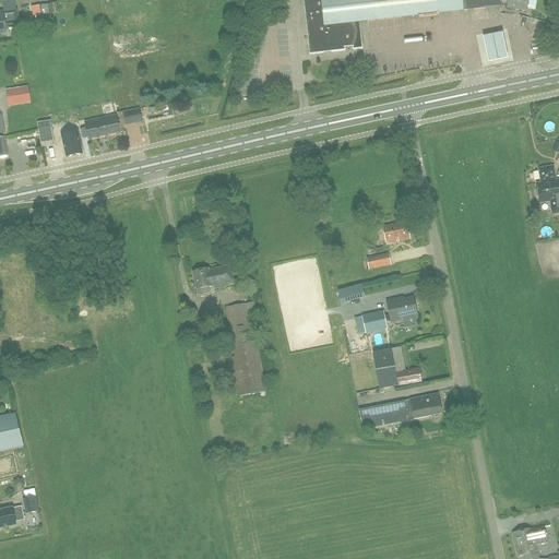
[(500,0),(304,0),(310,55),(323,52),(323,49),(331,49),(331,52),(345,50),(345,48),(345,47),(353,46),(353,49),(363,48),(360,23),(464,11),(468,10),(468,11),(501,8),(500,0)]
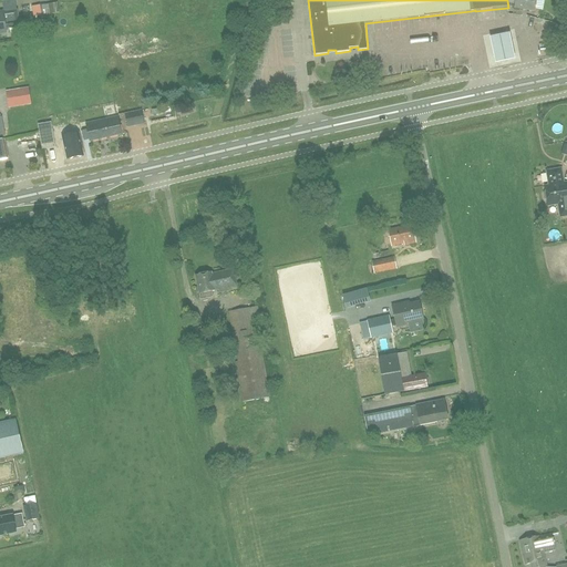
[(535,11),(537,0),(515,0),(514,8),(535,11)]
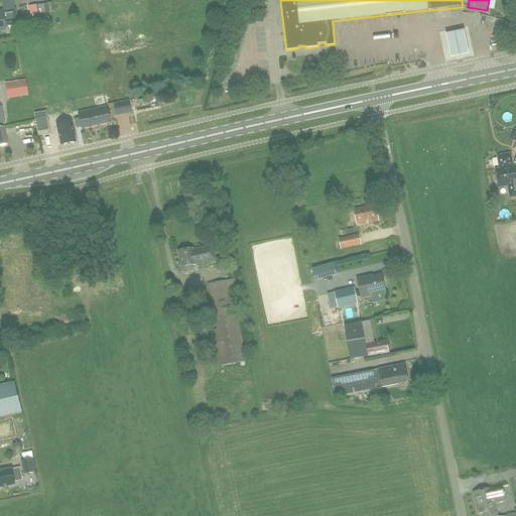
[(39,6),(32,8),(34,17),(41,15),(39,6)]
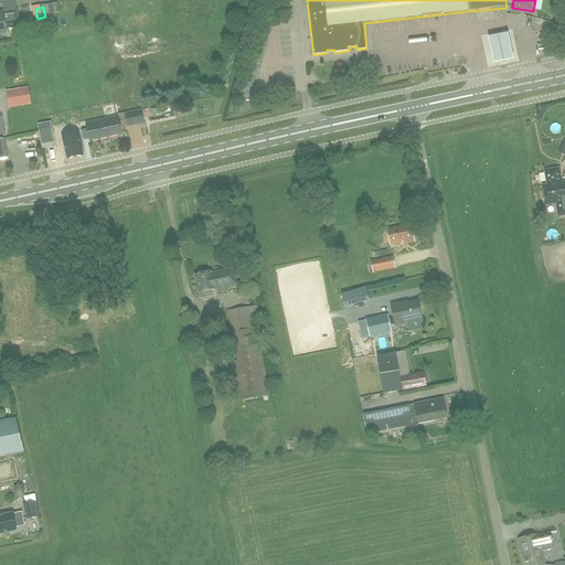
[(18,10),(3,12),(0,12),(0,34),(7,33),(6,30),(20,28),(18,10)]
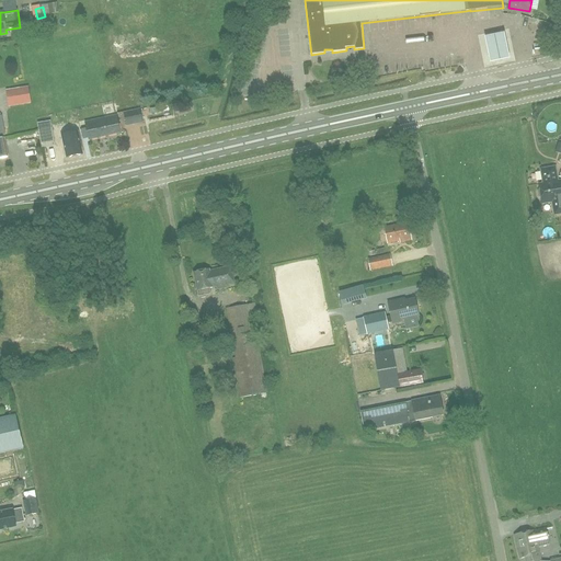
[(485,35),(491,61),(511,57),(505,31),(485,35)]
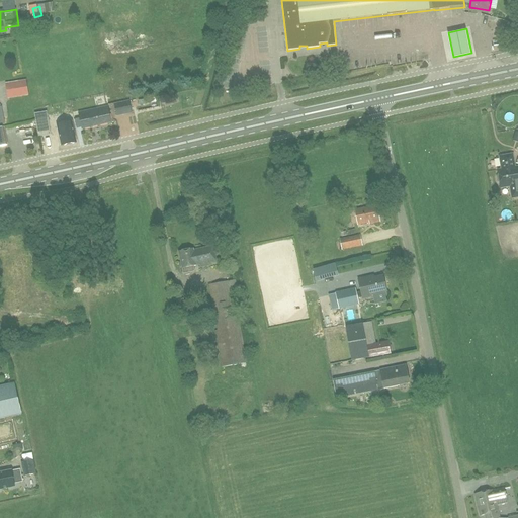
[(8,98),(28,95),(25,81),(6,84),(8,98)]
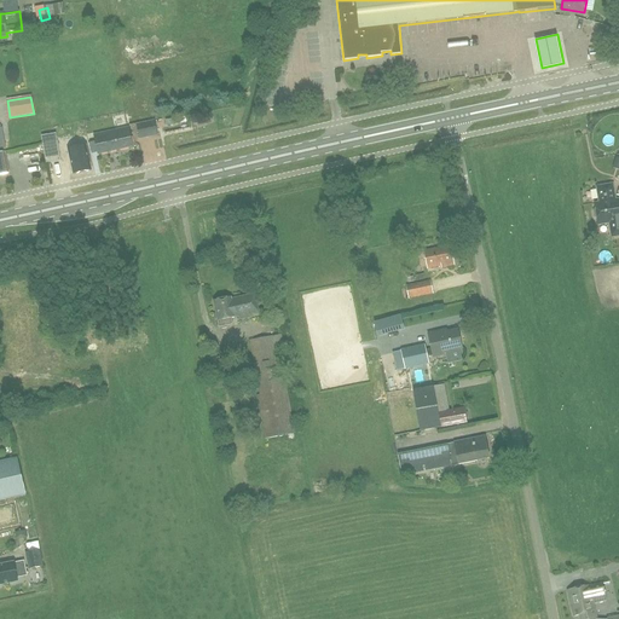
[(140,138),(157,134),(155,122),(137,126),(140,138)]
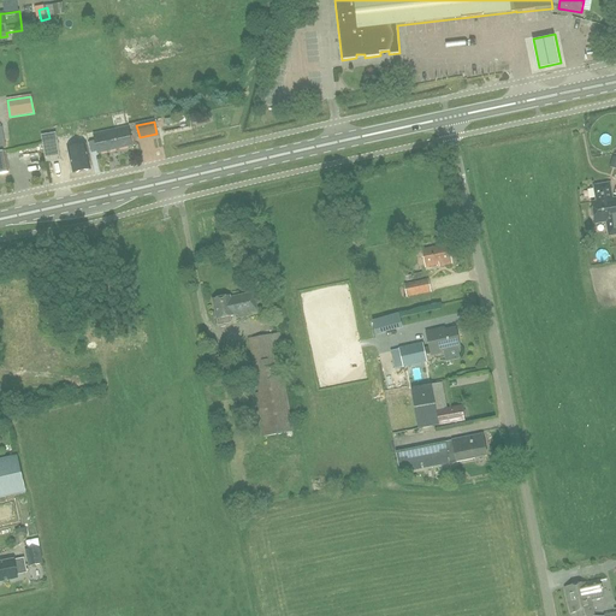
[(99,153),(132,146),(129,128),(95,135),(96,141),(84,143),(87,152),(98,150),(99,153)]
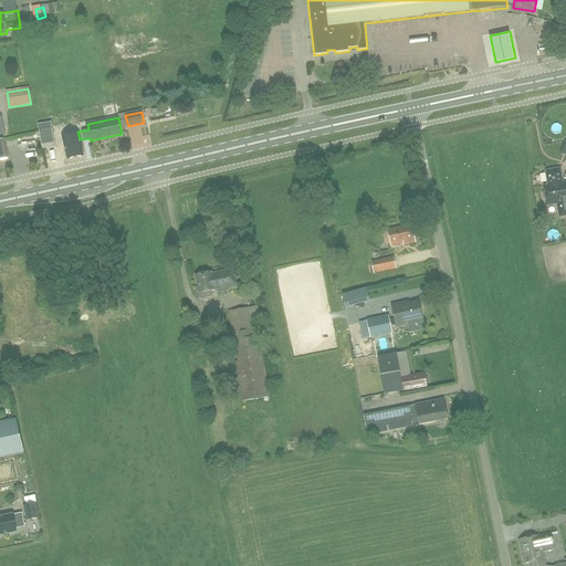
[(42,149),(55,147),(52,130),(39,133),(42,149)]
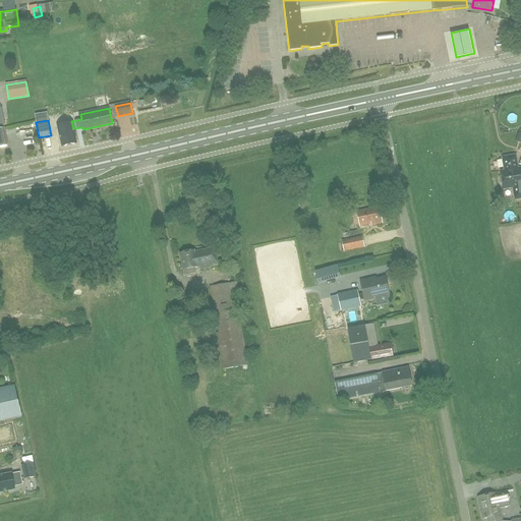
[(73,128),(71,121),(71,120),(67,121),(68,124),(58,126),(62,146),(76,142),(73,128)]
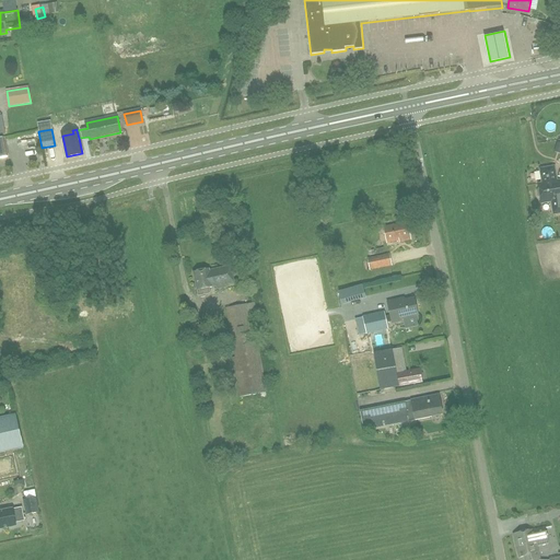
[(559,179),(558,181),(555,166),(539,170),(541,183),(537,184),(538,190),(537,191),(537,197),(539,198),(540,205),(551,203),(553,217),(559,214),(559,179)]
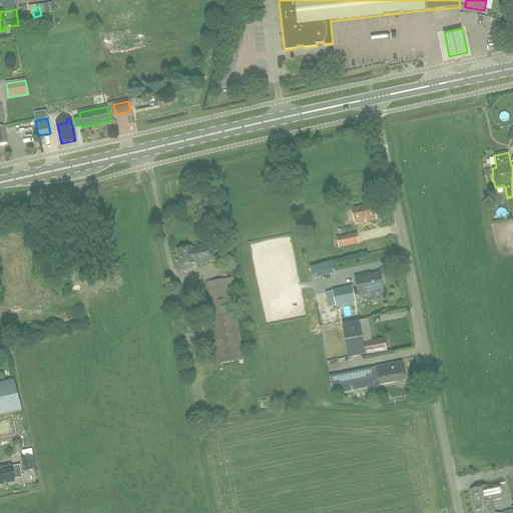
[(293,190),(301,189),(299,180),(291,181),(293,190)]
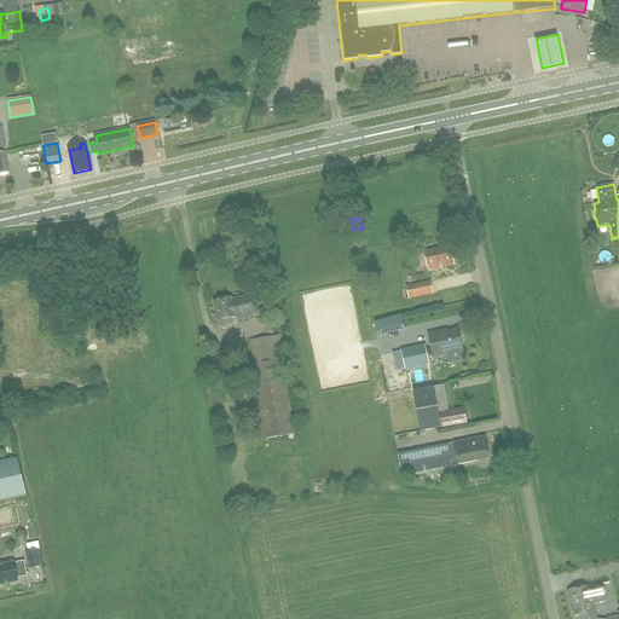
[(443,268),(455,265),(450,247),(424,252),(428,270),(441,266),(443,268)]
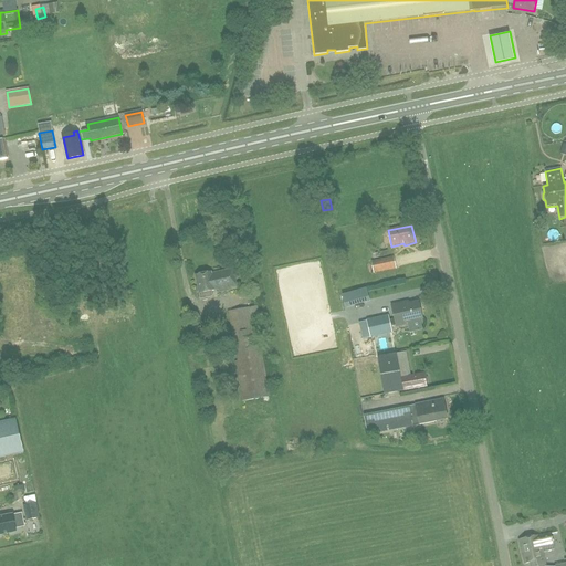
[(374,273),(396,269),(394,258),(371,262),(374,273)]
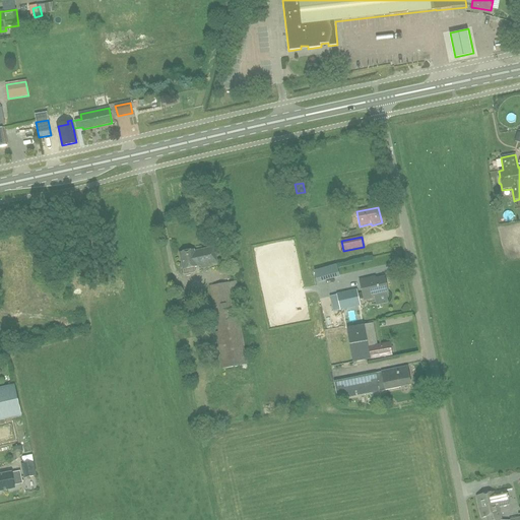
[(214,248),(195,252),(194,252),(197,267),(201,266),(201,269),(212,266),(211,264),(217,263),(214,248)]
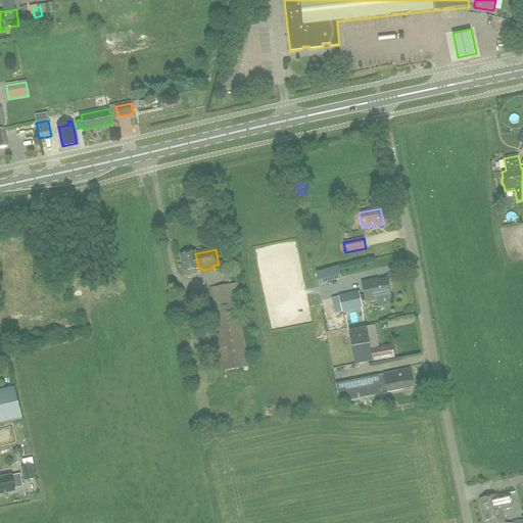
[(196,253),(195,251),(180,254),(184,272),(185,272),(186,277),(196,275),(195,270),(198,269),(195,253),(196,253)]
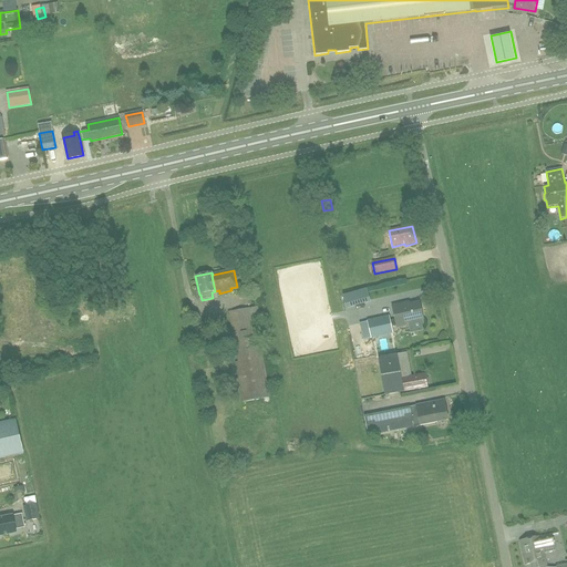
[(405,323),(423,320),(419,302),(408,306),(408,303),(392,307),(395,320),(390,322),(389,317),(368,322),(371,339),(393,333),(391,327),(397,326),(397,328),(406,326),(405,323)]
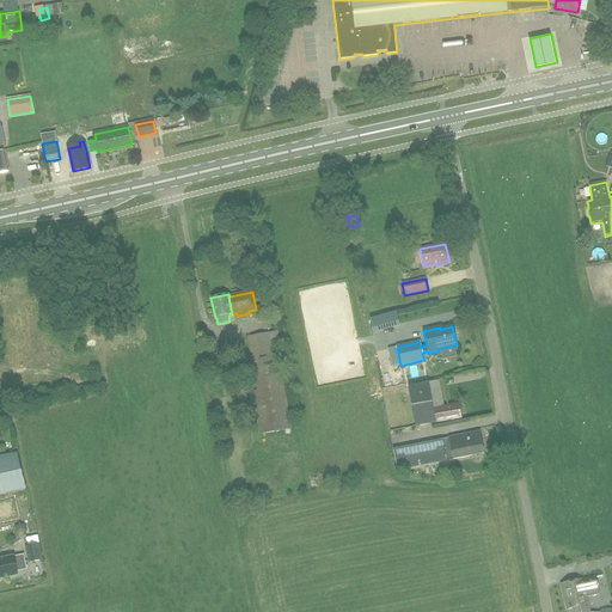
[(279,331),(271,332),(248,337),(257,391),(255,391),(262,434),(292,429),(282,379),(280,379),(275,357),(283,356),(279,331)]
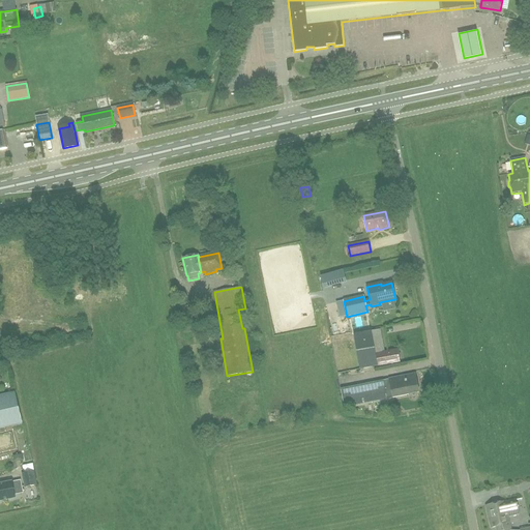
[(182,328),(192,326),(187,305),(179,306),(182,328)]
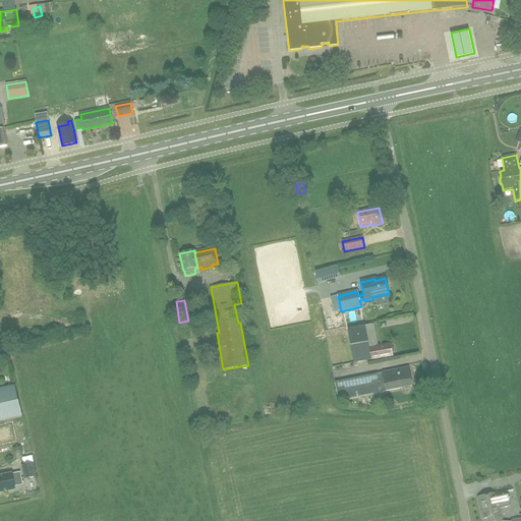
[(200,319),(188,321),(179,323),(181,329),(201,325),(200,319)]
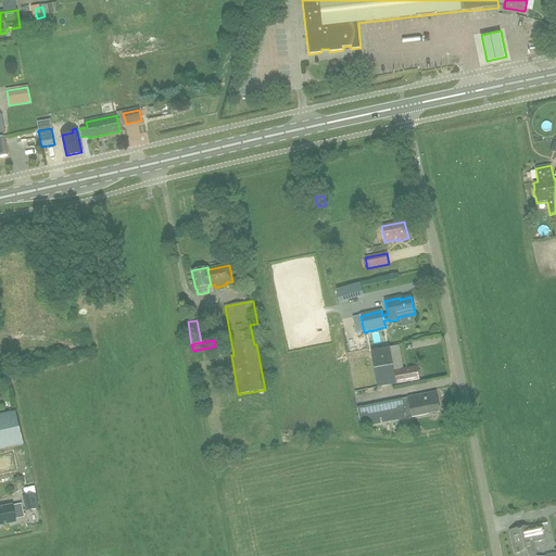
[(419,371),(417,370),(417,368),(394,371),(390,348),(371,351),(378,389),(396,386),(396,383),(419,379),(418,378),(420,376),(419,371)]
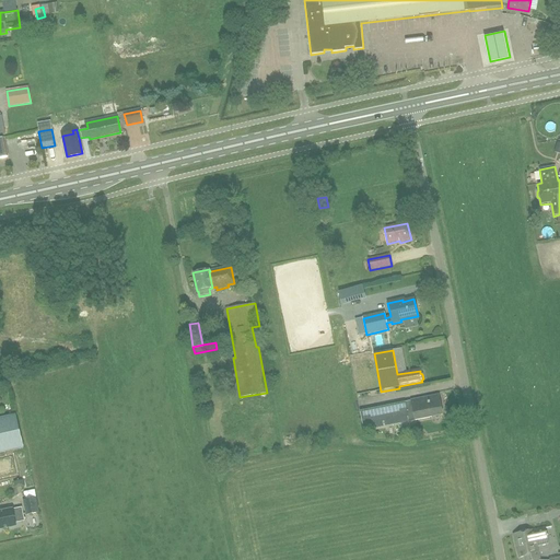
[(409,422),(443,415),(439,395),(405,403),(405,405),(361,413),(364,430),(409,421),(409,422)]
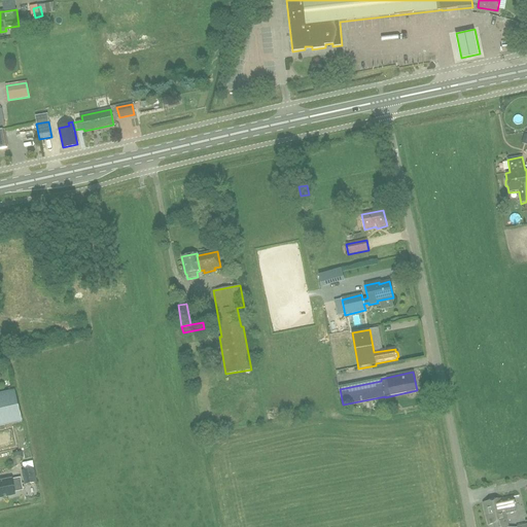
[(0,426),(22,421),(14,390),(0,393),(0,426)]
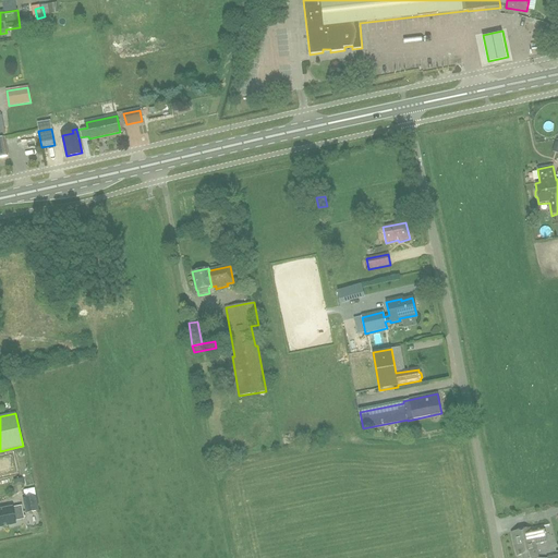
[(26,513),(39,511),(36,496),(23,498),(26,513)]
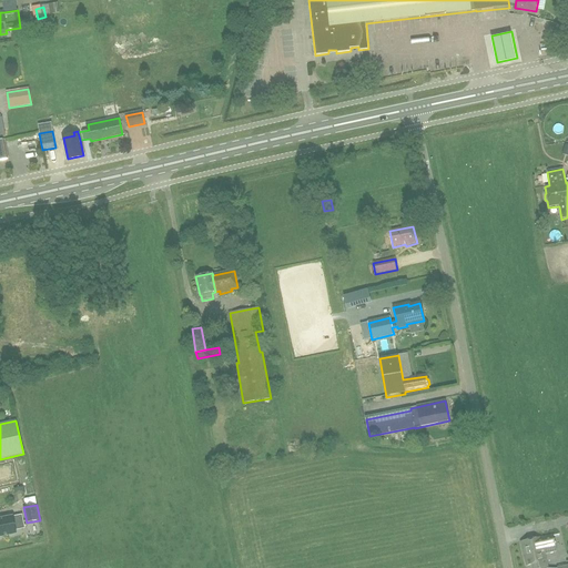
[(16,530),(24,528),(22,515),(13,517),(13,516),(0,518),(0,536),(17,534),(16,530)]
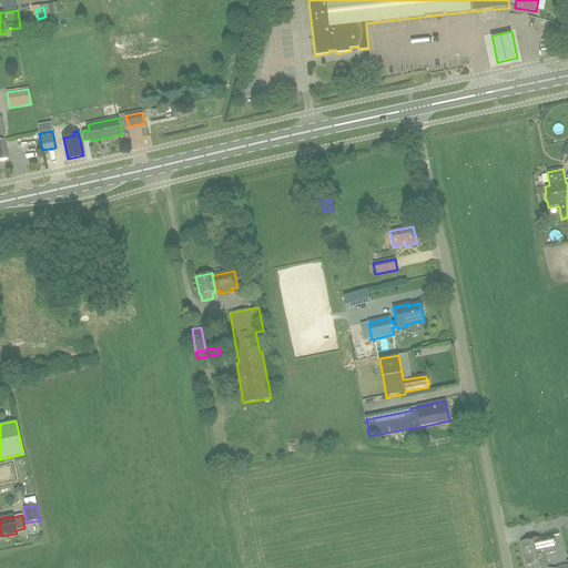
[(520,541),(524,558),(556,550),(553,536),(541,538),(541,537),(520,541)]
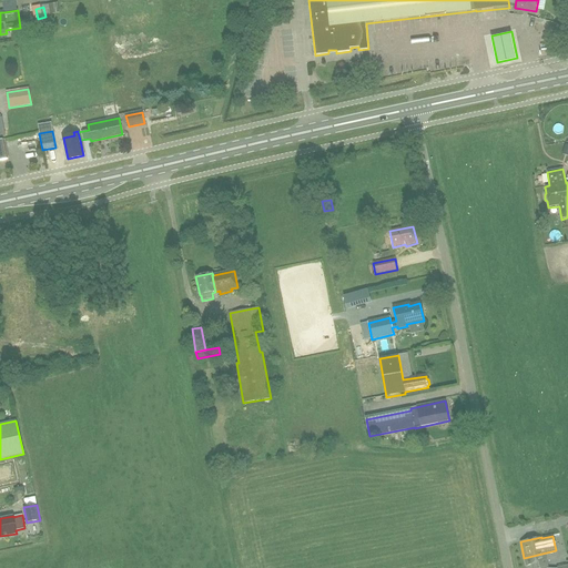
[(548,567),(547,561),(545,555),(557,551),(556,550),(524,558),(526,566),(531,565),(531,567),(548,567)]
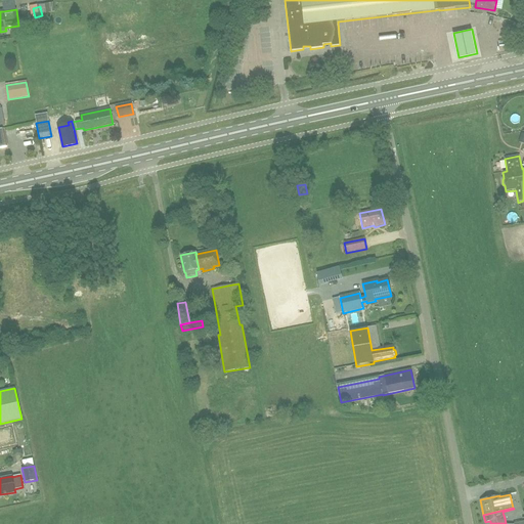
[(523,515),(523,521),(514,523),(523,523),(523,512),(523,513),(523,515)]
